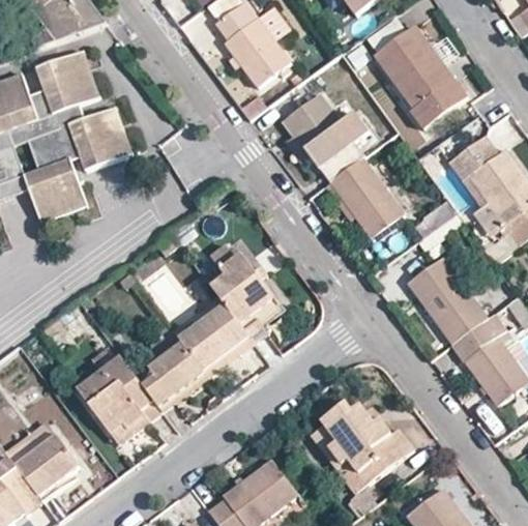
[(23,0),(31,11),(45,29),(53,41),(106,24),(88,0),(23,0)]
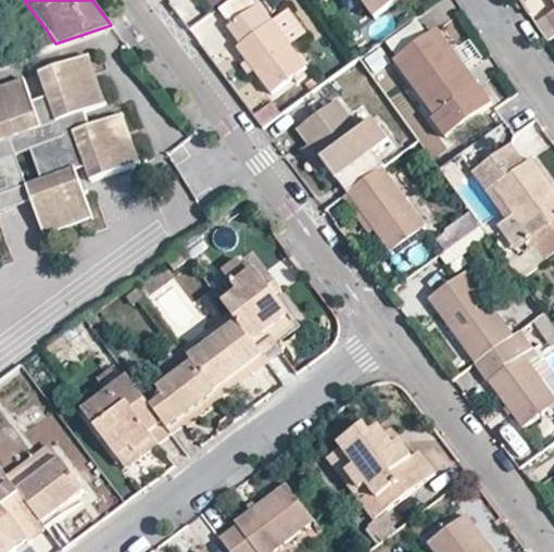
[(235,9),(246,0),(228,0),(235,9)]
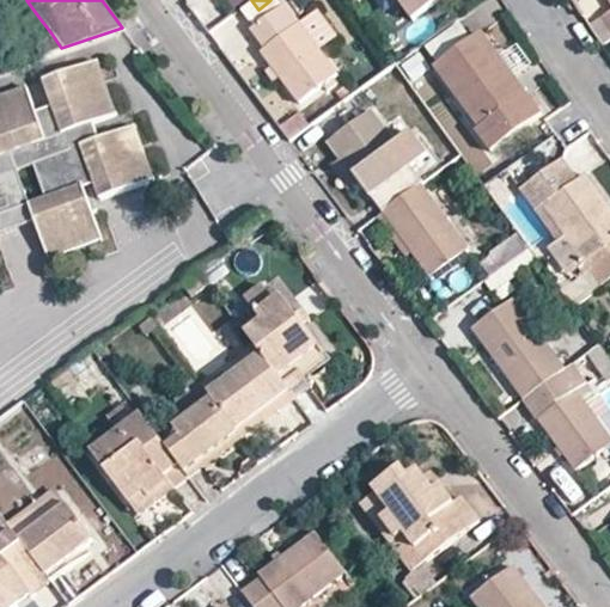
[(397,0),(410,17),(433,0),(397,0)]
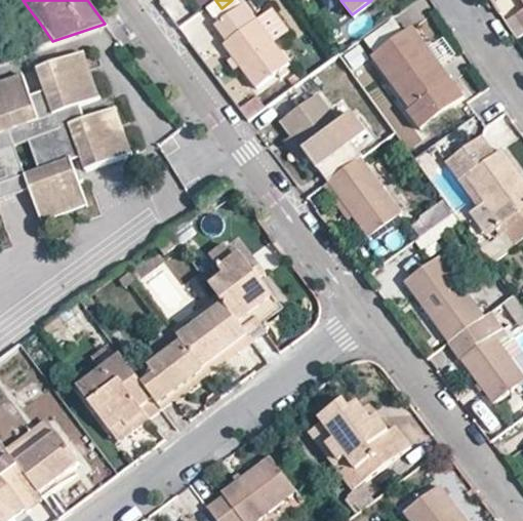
[(521,0),(522,1),(522,5),(513,12),(522,28),(522,0),(521,0)]
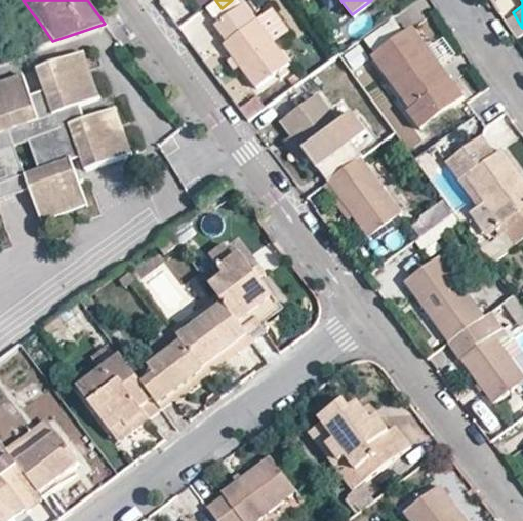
[(223,42),(256,85),(288,61),(272,40),(254,16),(242,1),(215,21),(229,37),(223,42)]
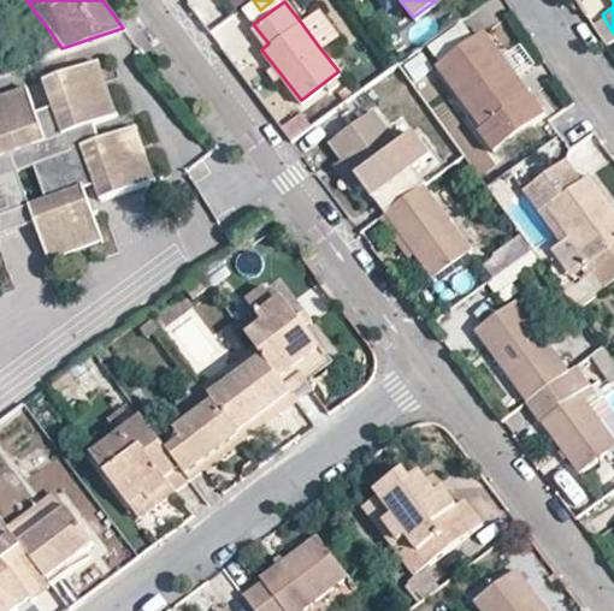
[(317,6),(299,19),(319,47),(338,33),(317,6)]
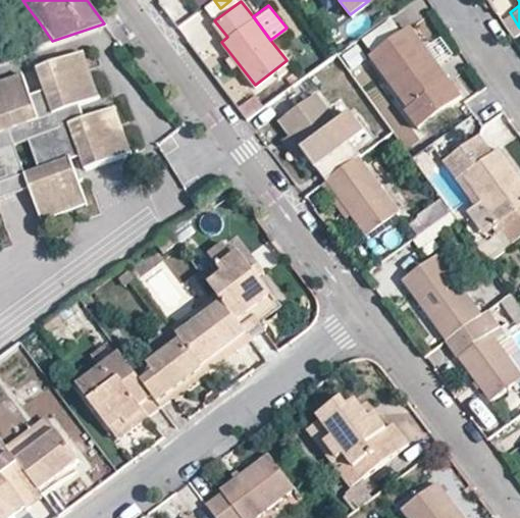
[(458,93),(409,24),(369,53),(407,106),(403,107),(415,123),(458,93)]
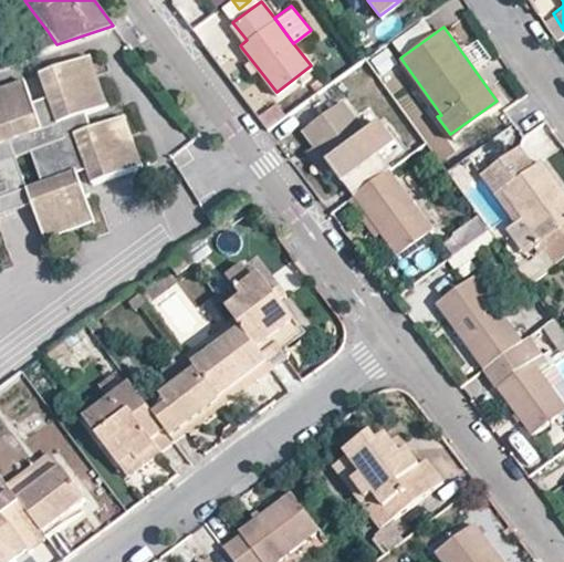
[(56,44),(48,31),(31,42),(38,52),(56,44)]
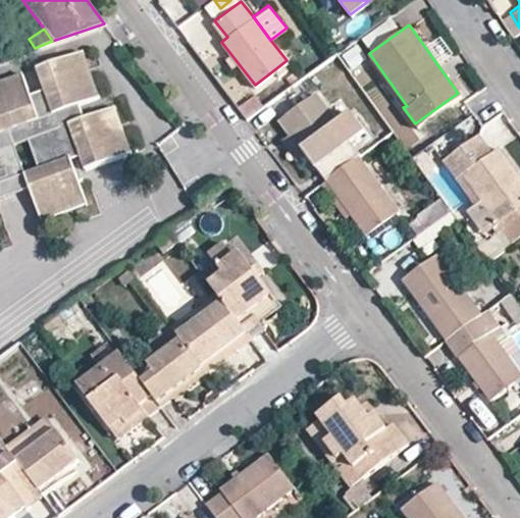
[(98,94),(86,61),(82,51),(35,66),(42,89),(27,94),(20,74),(0,81),(0,147),(12,143),(27,137),(37,165),(22,170),(28,184),(40,217),(84,201),(67,155),(78,151),(83,166),(128,149),(113,105),(83,117),(78,101),(98,94)]
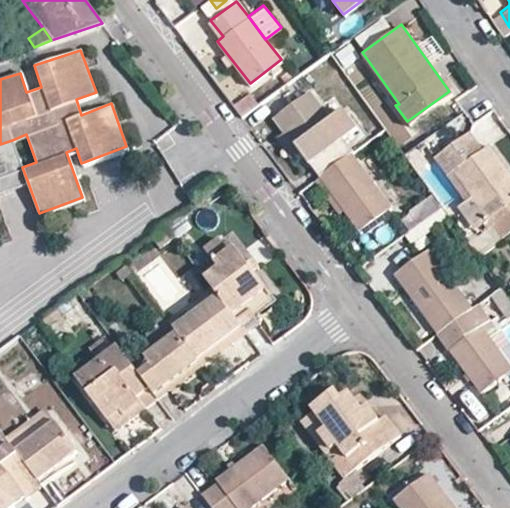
[(298,150),(318,175),(350,151),(354,149),(342,134),(353,126),(329,93),(318,102),(309,90),(273,117),(283,131),(298,150)]
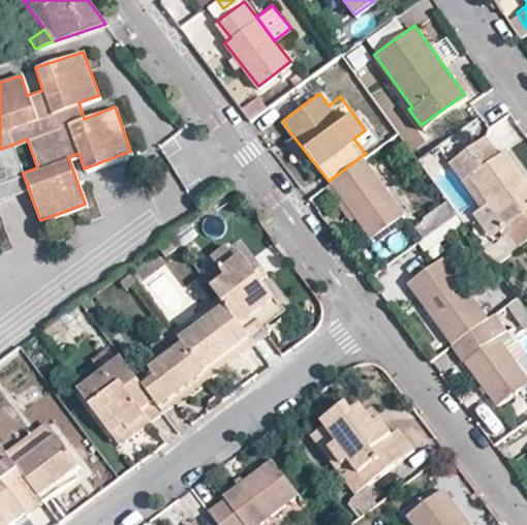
[(256,95),(241,106),(249,118),(265,106),(256,95)]
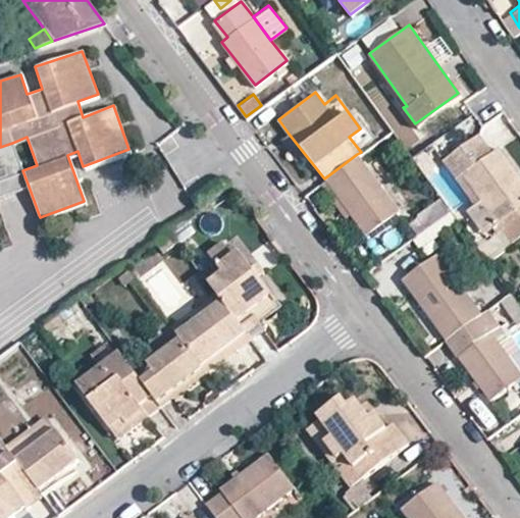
[(495,223),(509,242),(519,234),(519,177),(498,147),(490,151),(478,133),(442,159),(455,177),(463,171),(481,198),(465,210),(481,234),(495,223)]
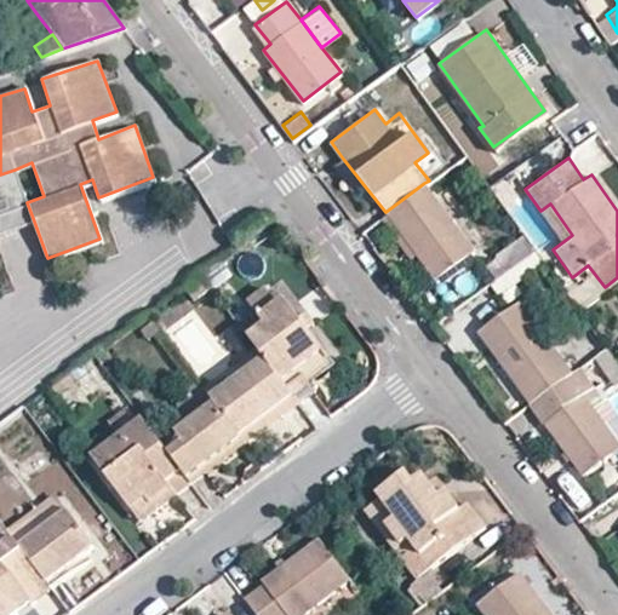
[(361,182),(343,159),(335,165),(353,189),(361,182)]
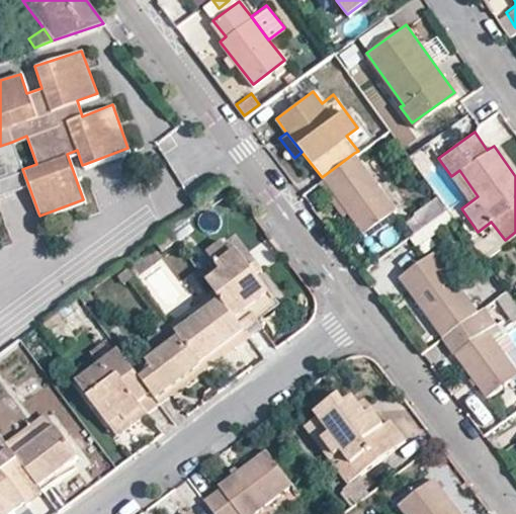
[(0,192),(27,182),(22,169),(12,142),(0,146),(0,192)]
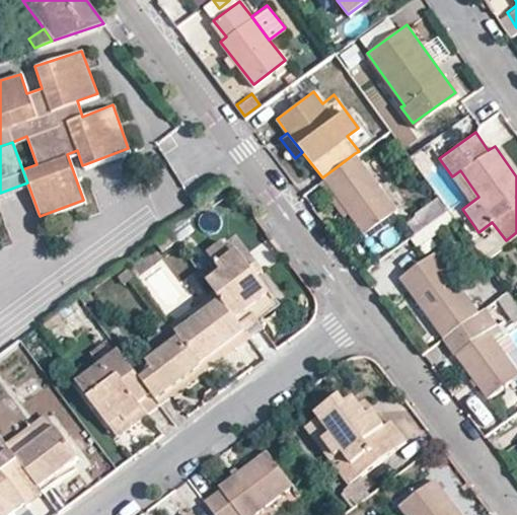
[(495,146),(516,176),(516,164),(501,142),(495,146)]
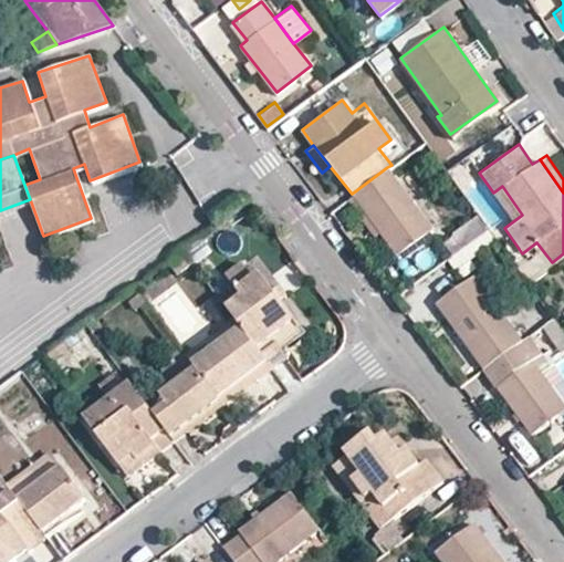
[(352,194),(395,253),(431,227),(387,167),(352,194)]
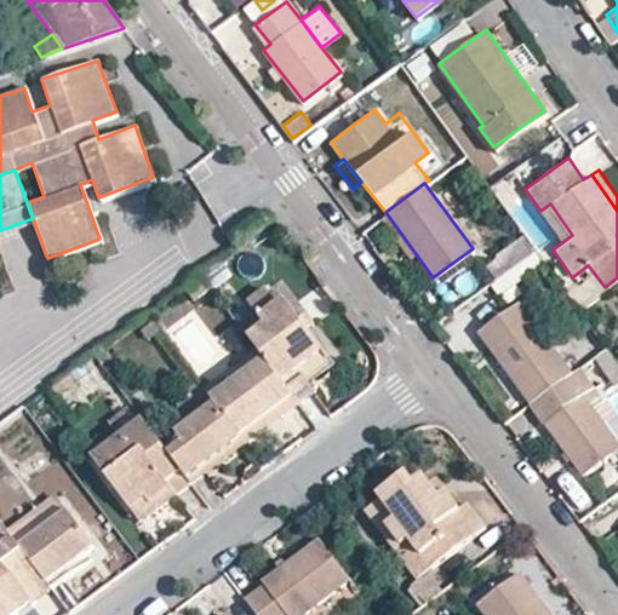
[(262,356),(296,401),(313,388),(302,373),(326,356),(281,297),(274,302),(263,286),(245,299),(263,323),(246,335),(262,356)]
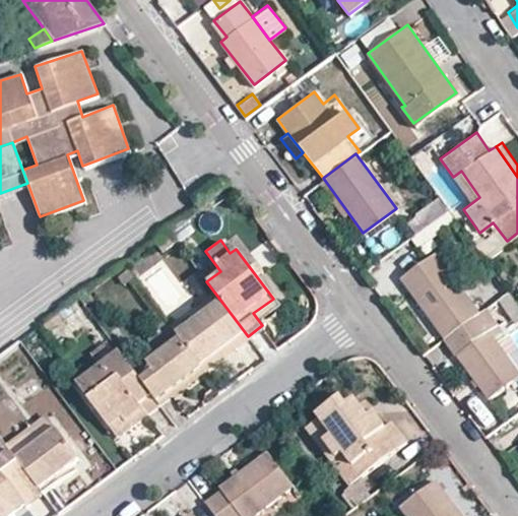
[(399,277),(443,335),(478,310),(435,251),(399,277)]
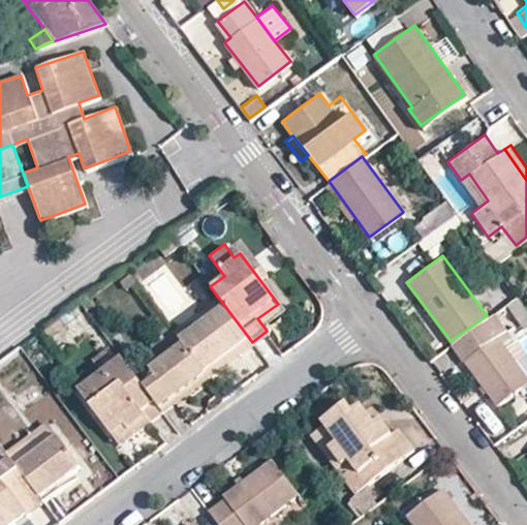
[(181,343),(207,376),(252,342),(223,304),(179,338),(181,343)]
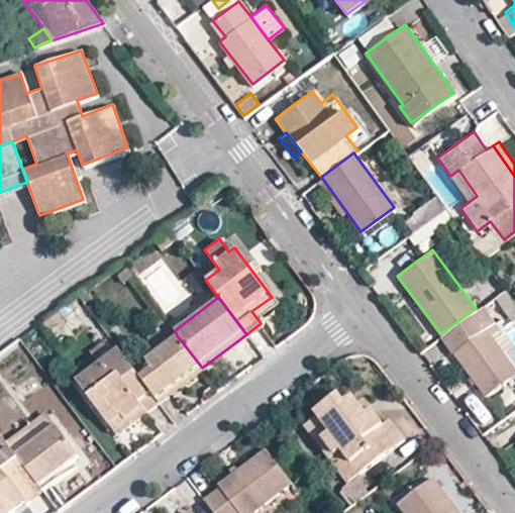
[(440,333),(485,395),(514,373),(514,369),(486,328),(492,321),(480,305),(476,308),(440,333)]
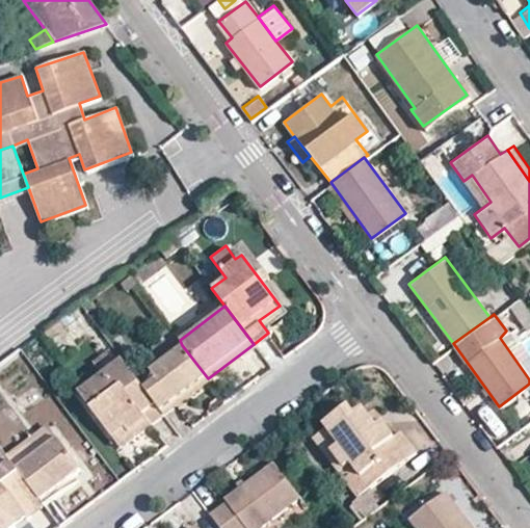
[(142,388),(161,412),(208,378),(182,345),(150,369),(156,377),(142,388)]
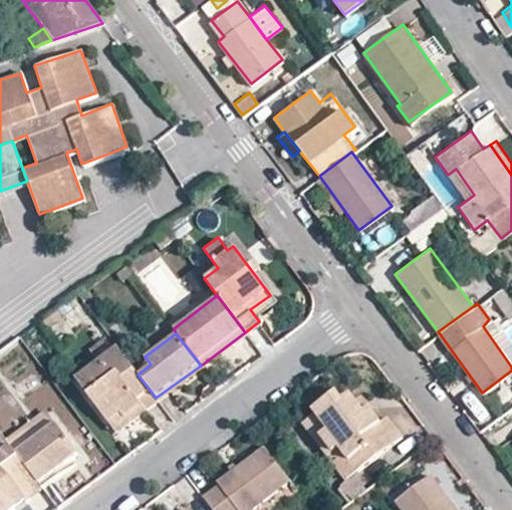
[(73,376),(113,430),(156,398),(138,374),(115,344),(73,376)]
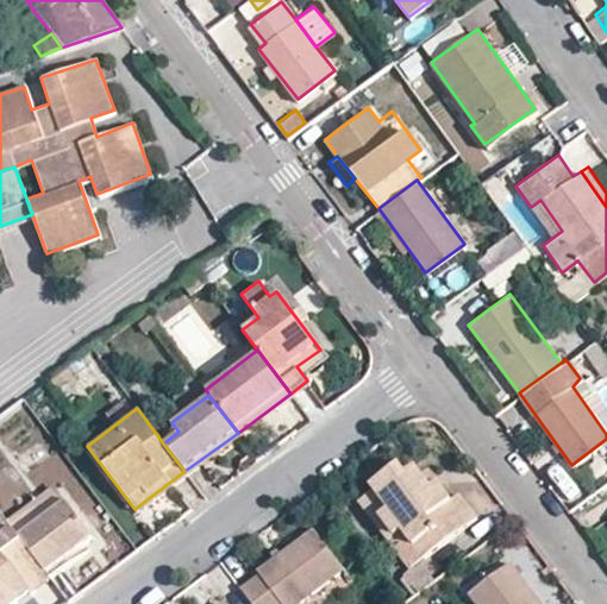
[(356,502),(383,540),(388,536),(407,562),(471,515),(455,491),(448,496),(436,480),(429,485),(413,464),(404,471),(398,464),(367,485),(371,490),(356,502)]
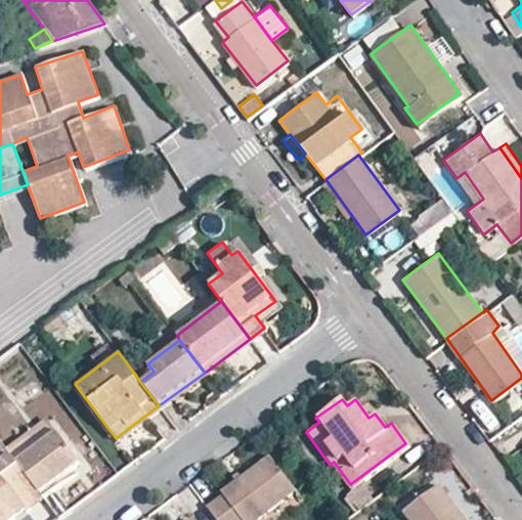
[(43,415),(3,444),(13,460),(53,429),(43,415)]
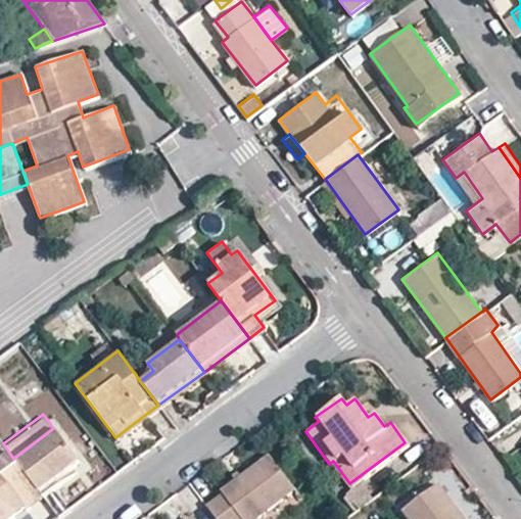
[(496,438),(506,451),(520,438),(520,419),(520,420),(496,438)]
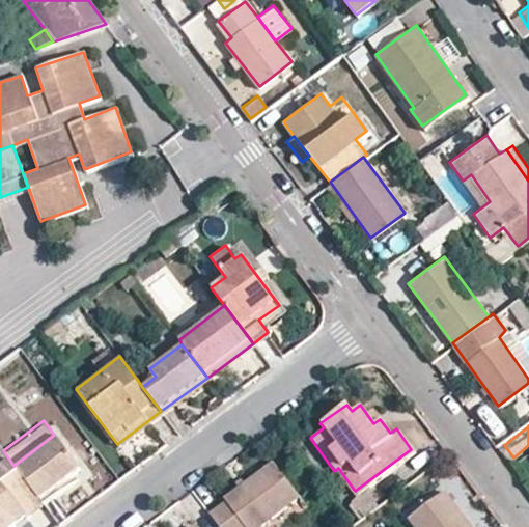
[(14,466),(37,497),(78,467),(54,435),(14,466)]
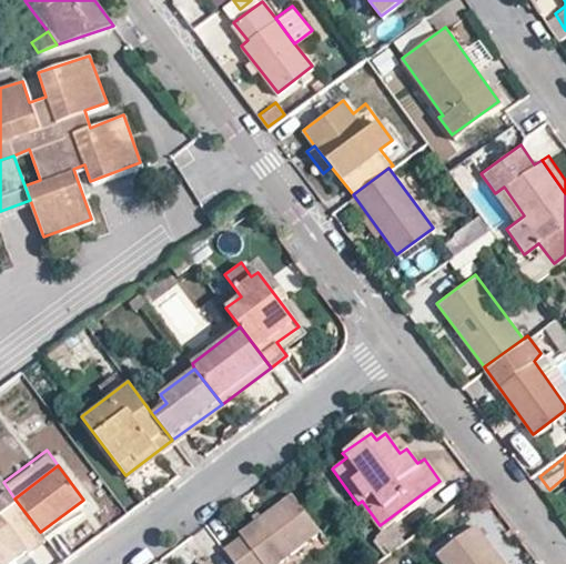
[(0,563),(7,563),(43,536),(40,532),(14,499),(3,482),(0,477),(0,563)]
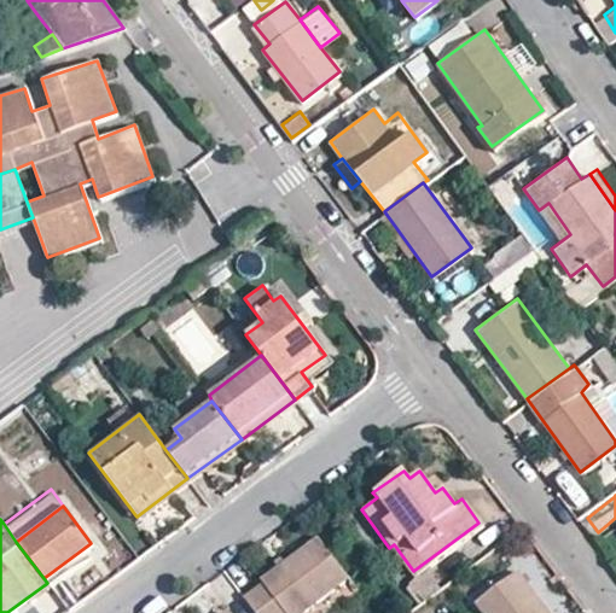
[(243,593),(256,612),(295,612),(320,595),(342,579),(347,574),(315,533),(259,577),(260,579),(243,593)]
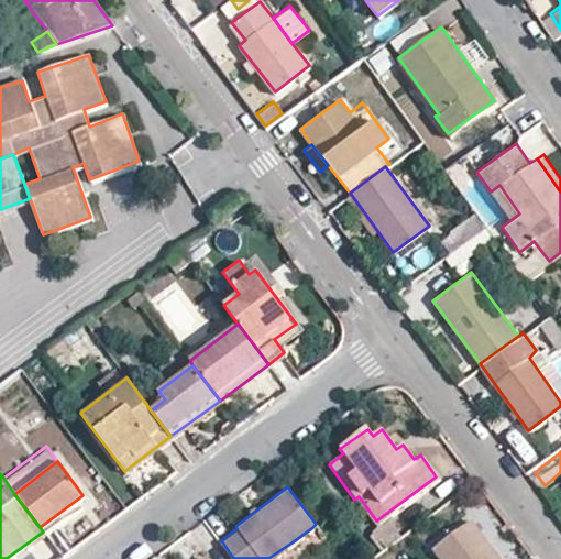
[(499,558),(469,518),(430,547),(439,558),(499,558)]
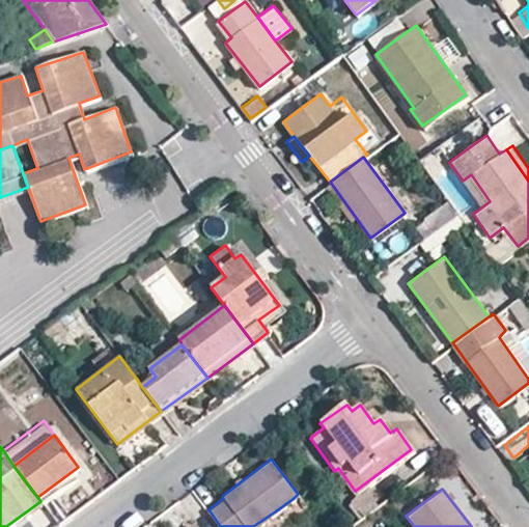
[(294,498),(275,511),(283,522),(301,508),(294,498)]
